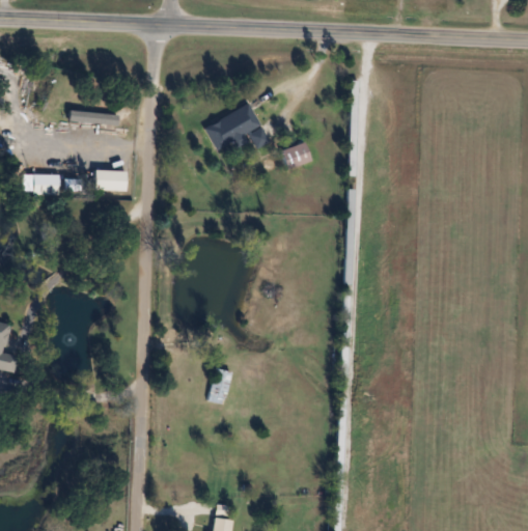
[(232,143),(235,149),(254,141),(257,148),(270,142),(252,105),(205,126),(217,150),(232,143)]
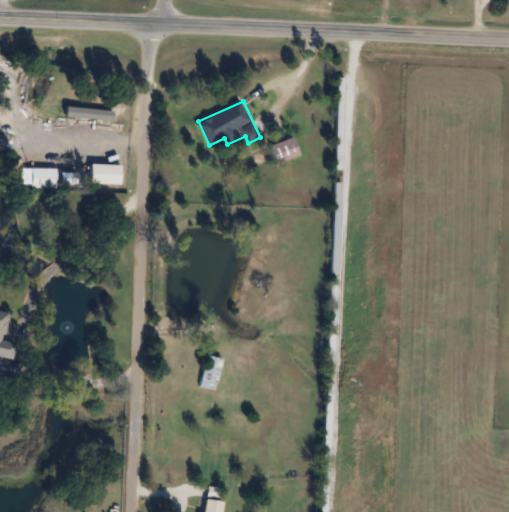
[(302,156),(295,138),(272,146),(279,164),(302,156)]
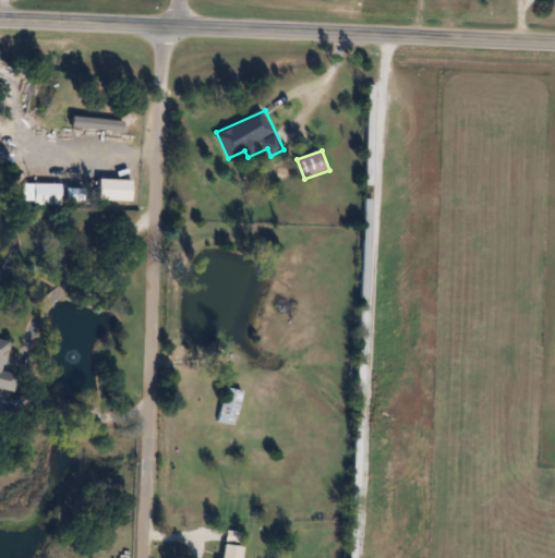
[(62,183),(36,183),(36,205),(62,205),(62,183)]
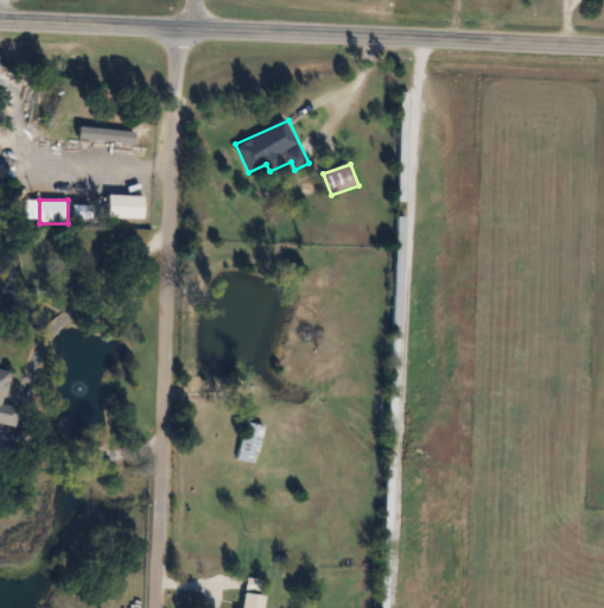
[(14,373),(0,369),(0,424),(17,429),(21,407),(0,401),(0,397),(0,396),(8,398),(14,373)]
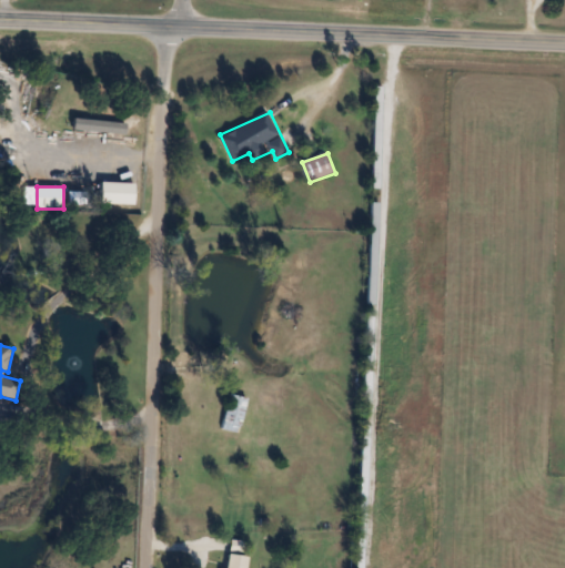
[(250,398),(232,394),(223,429),(240,434),(250,398)]
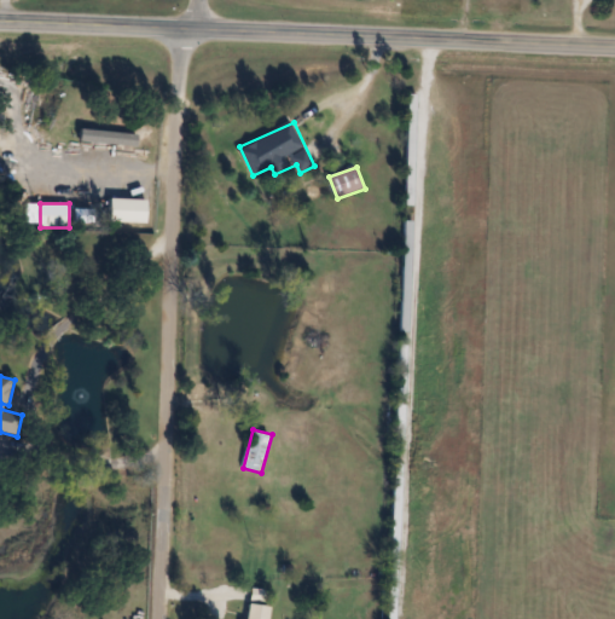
[(271,618),(272,605),(248,605),(248,618),(271,618)]
